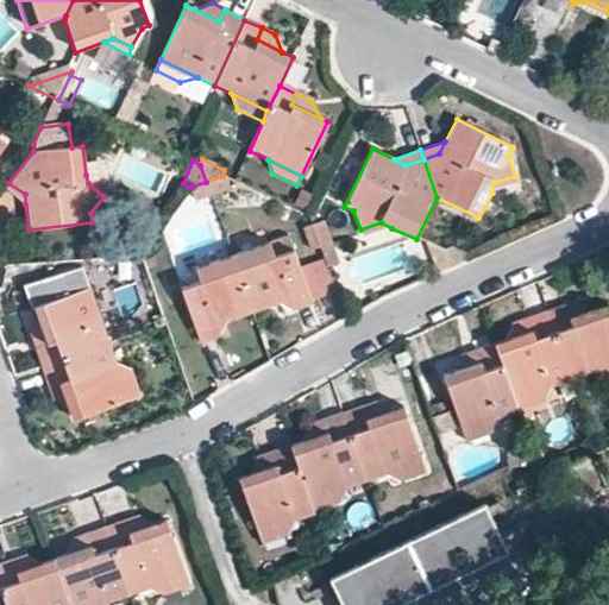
[(108,190),(86,175),(88,183),(104,196),(108,190)]
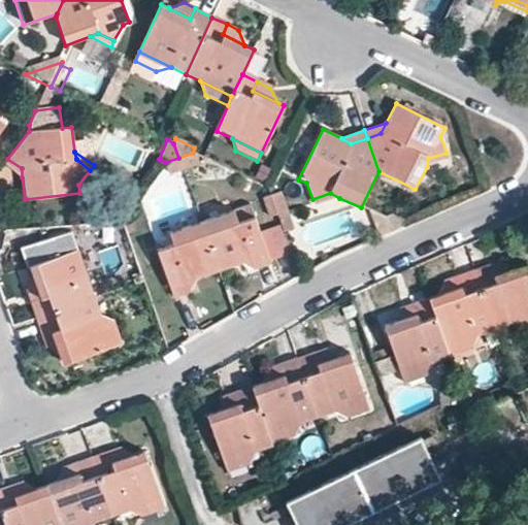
[(184,171),(198,168),(199,156),(193,153),(178,158),(184,171)]
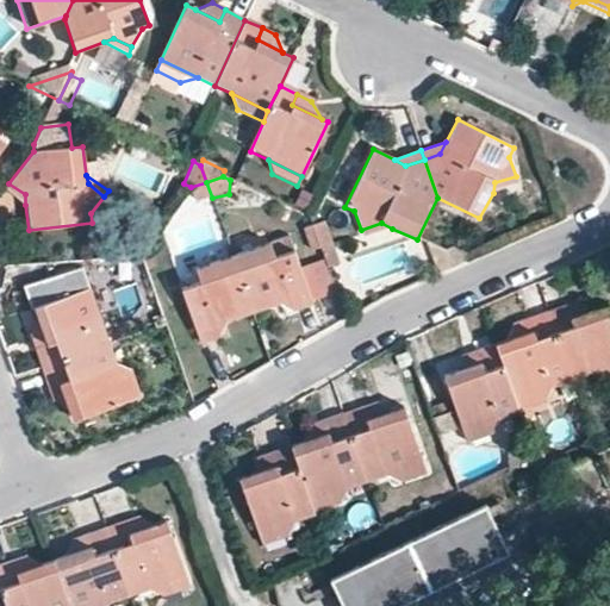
[(517,183),(516,176),(495,182),(493,193),(517,183)]
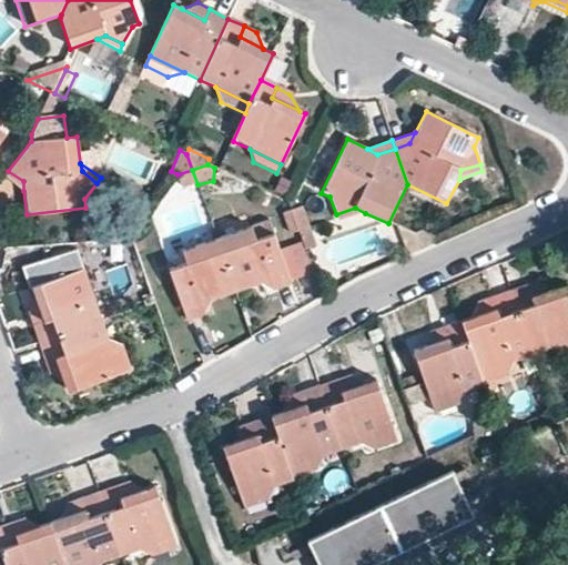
[(192,170),(178,174),(182,189),(198,184),(192,170)]
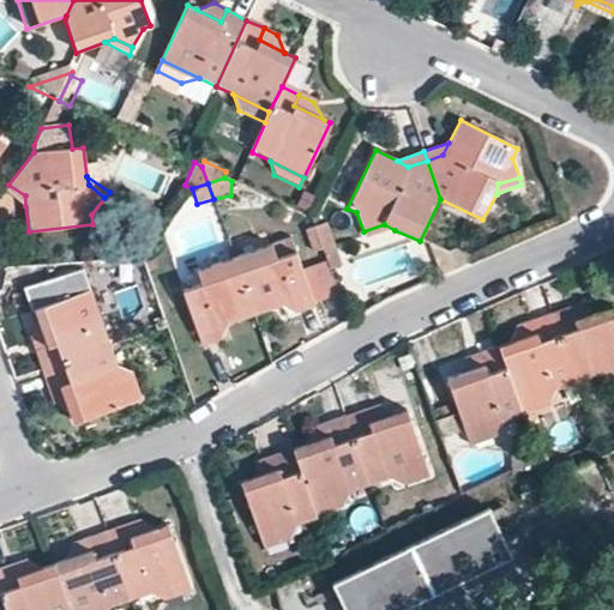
[(4,191),(25,206),(25,195),(8,185),(4,191)]
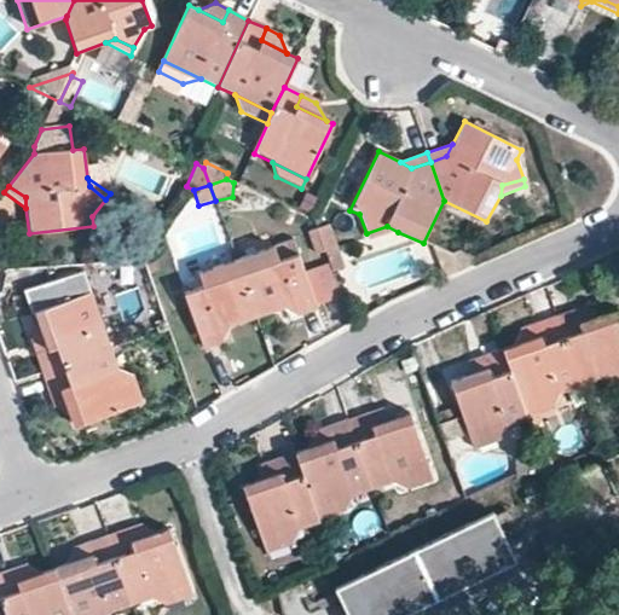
[(369,241),(398,232),(387,226),(366,233),(369,241)]
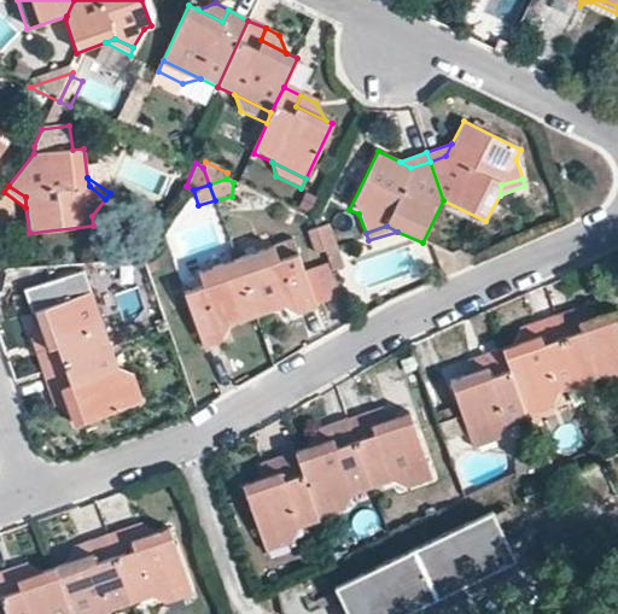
[(318,232),(333,273),(344,268),(328,228),(318,232)]
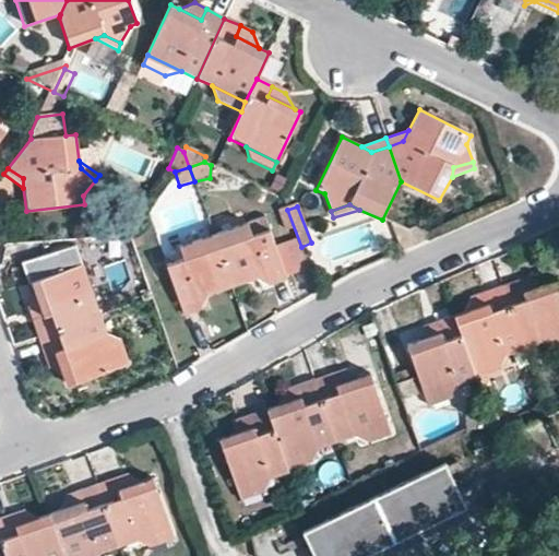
[(287,210),(280,212),(285,231),(294,228),(287,210)]
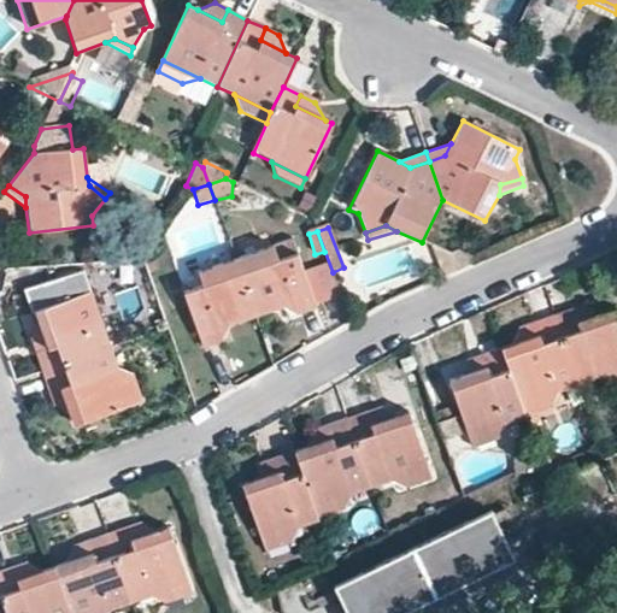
[(288,299),(294,316),(315,310),(297,254),(277,260),(271,247),(235,260),(253,311),(288,299)]
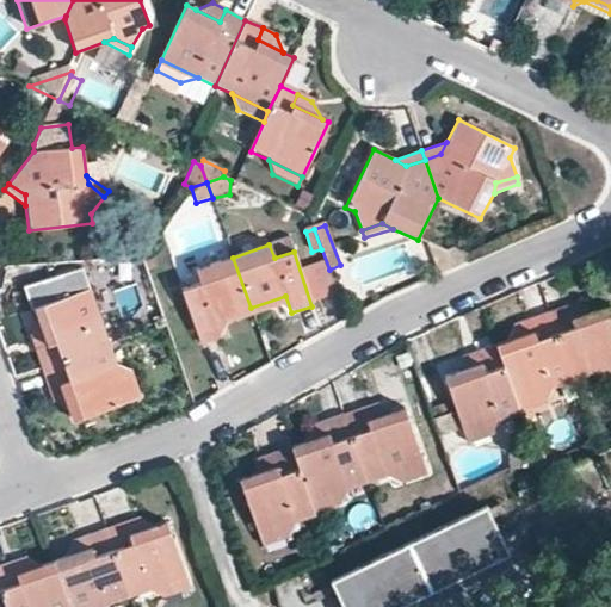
[(211,320),(251,308),(233,258),(195,271),(199,284),(181,290),(199,345),(217,339),(211,320)]
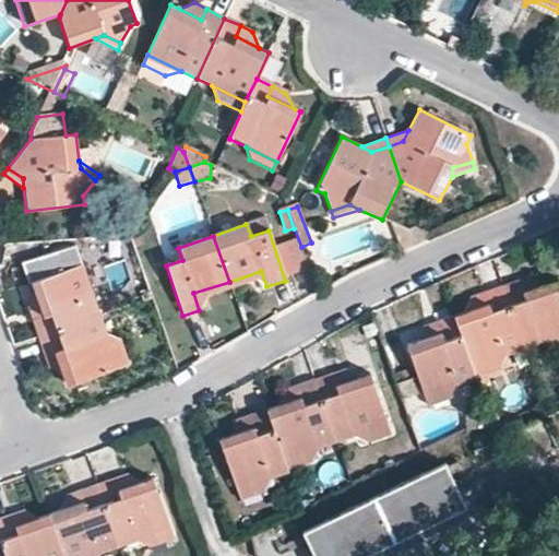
[(36,292),(39,300),(47,323),(34,328),(40,344),(103,322),(79,252),(25,271),(33,293),(36,292)]
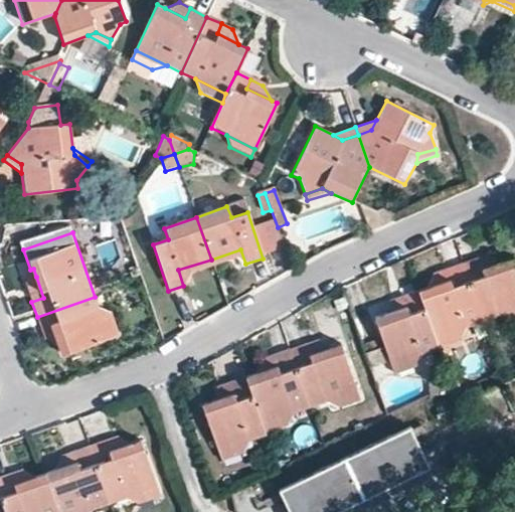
[(211,260),(213,266),(234,258),(245,264),(240,249),(211,260)]
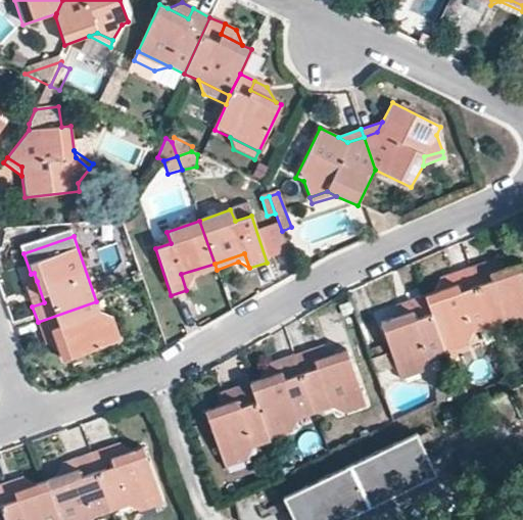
[(496,257),(485,263),(488,273),(512,266),(496,257)]
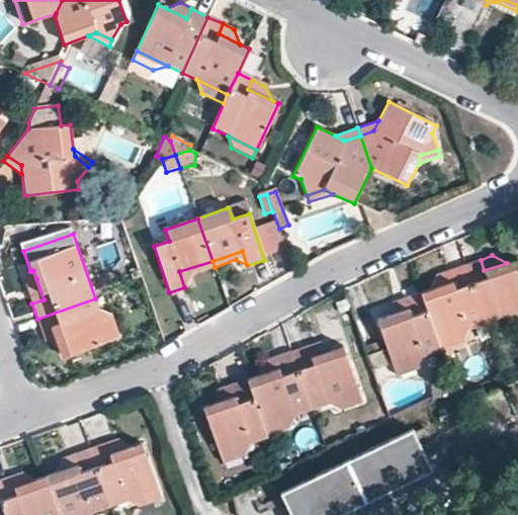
[(484,270),(481,260),(464,265),(486,324),(502,319),(517,312),(517,266),(515,260),(507,263),(484,270)]
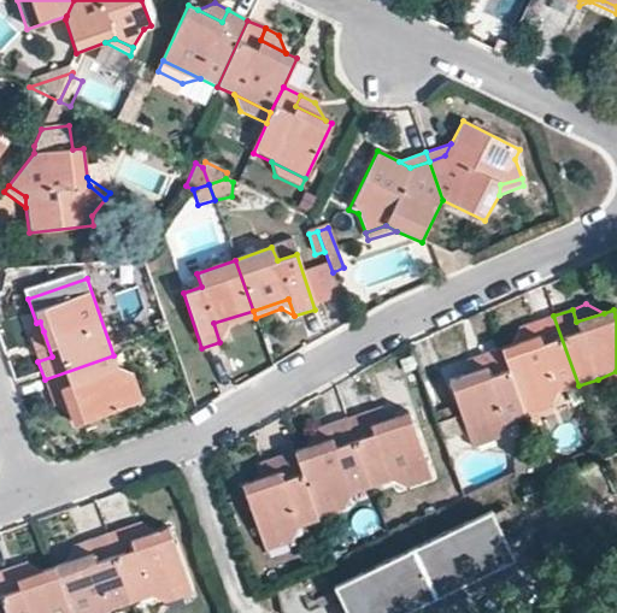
[(256,318),(253,311),(213,323),(219,342),(229,326),(256,318)]
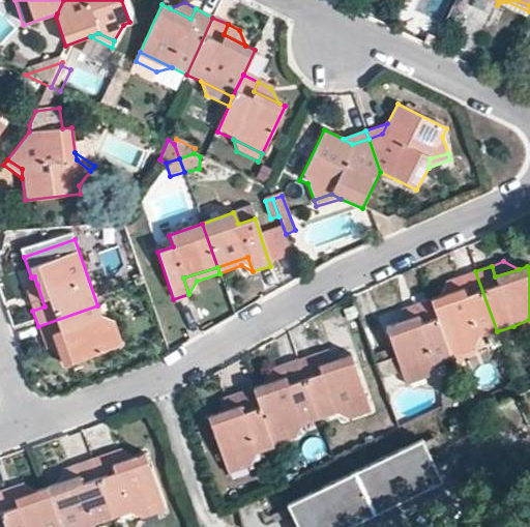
[(463,288),(439,297),(430,299),(447,350),(479,338),(497,331),(475,271),(459,276),(463,288)]
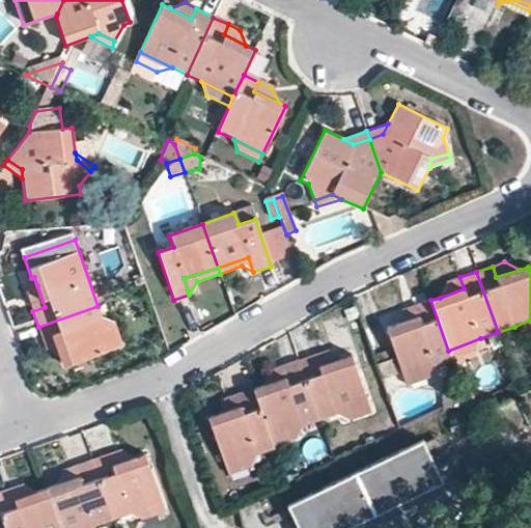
[(447,282),(440,298),(464,288),(459,277),(447,282)]
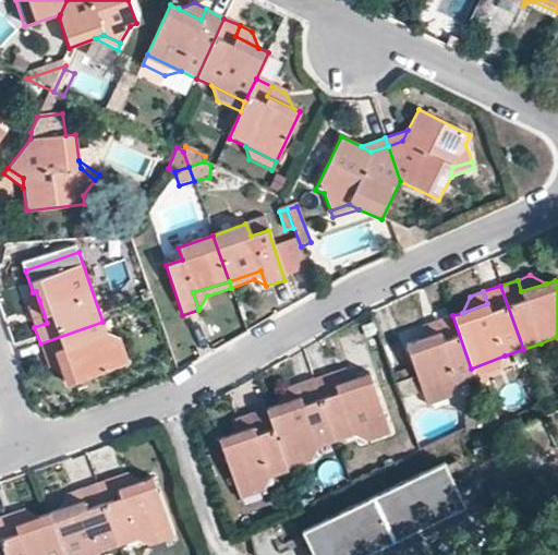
[(47,323),(39,300),(31,316),(34,327),(47,323)]
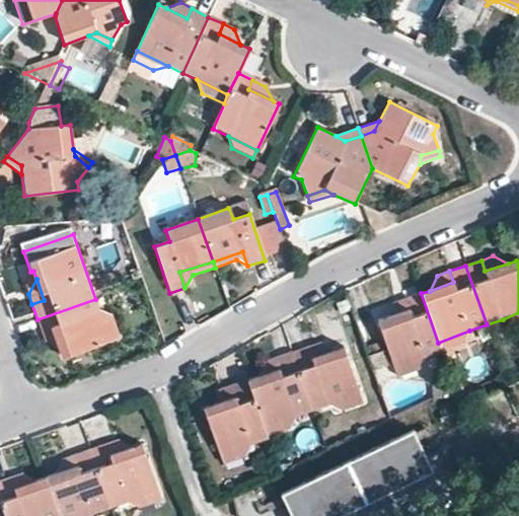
[(409,309),(386,317),(377,321),(393,369),(425,358),(441,353),(438,343),(421,293),(405,299),(409,309)]
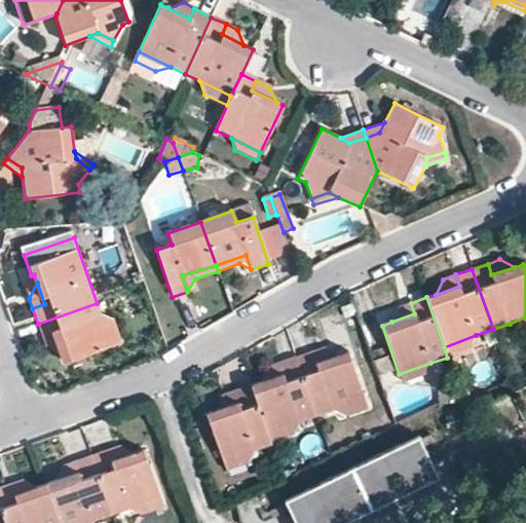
[(114,351),(103,319),(97,303),(38,324),(43,341),(54,337),(62,358),(66,369),(114,351)]
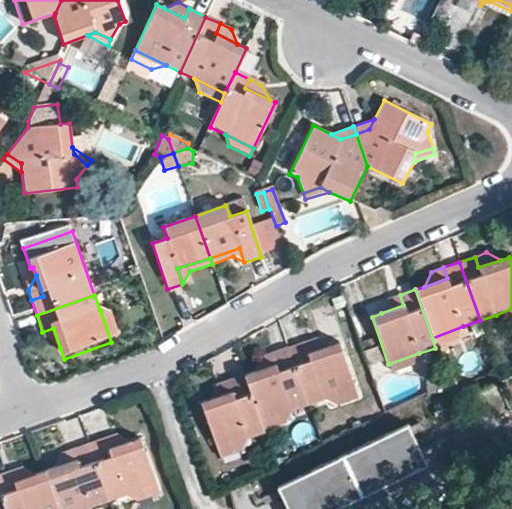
[(388,299),(381,313),(403,305),(400,295),(388,299)]
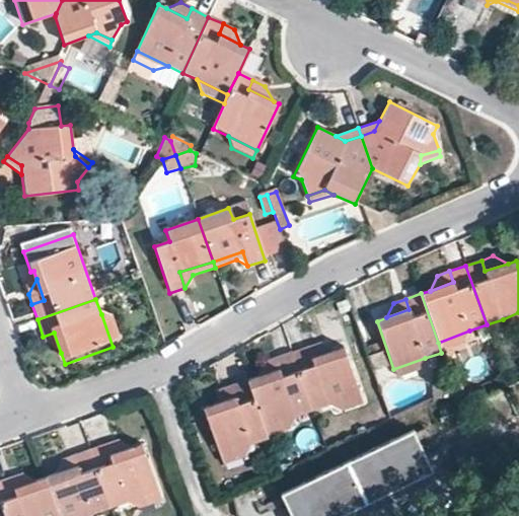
[(518,323),(518,312),(503,319),(516,325),(518,323)]
